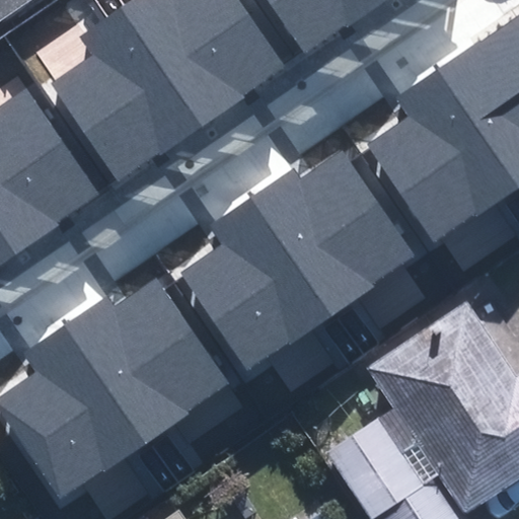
[(32,0),(0,0),(0,21),(0,22),(32,0)]
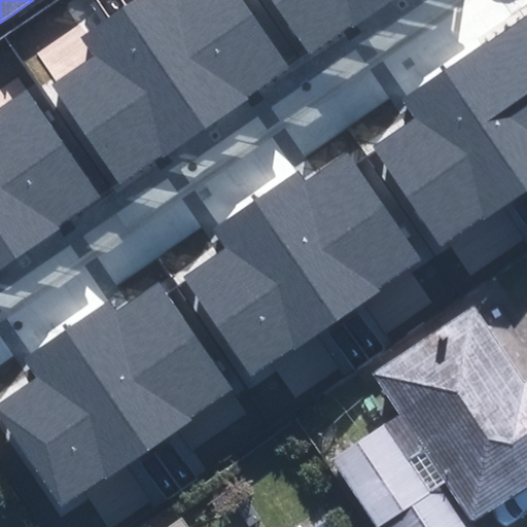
[(132,0),(121,7),(205,127),(292,67),(245,0),(132,0)]
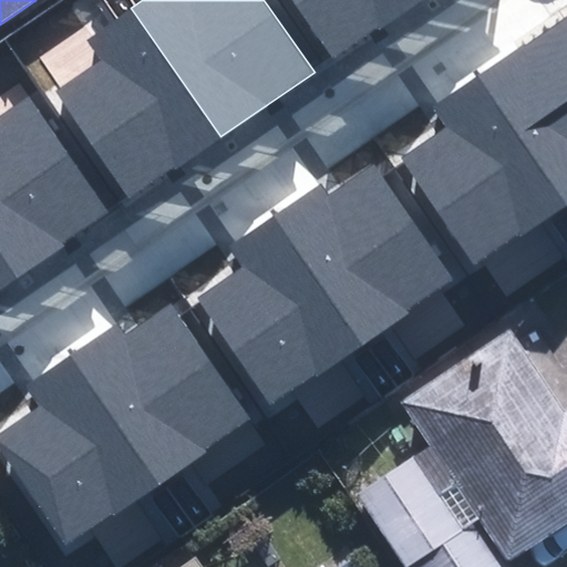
[(416,0),(298,0),(338,55),(416,0)]
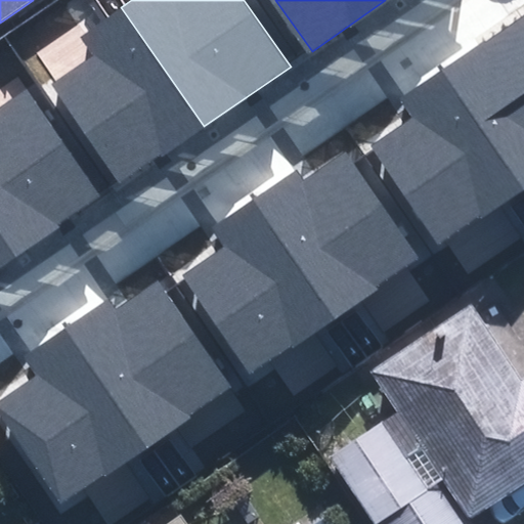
[(204,126),(121,7),(82,36),(95,55),(53,84),(122,182),(204,126)]
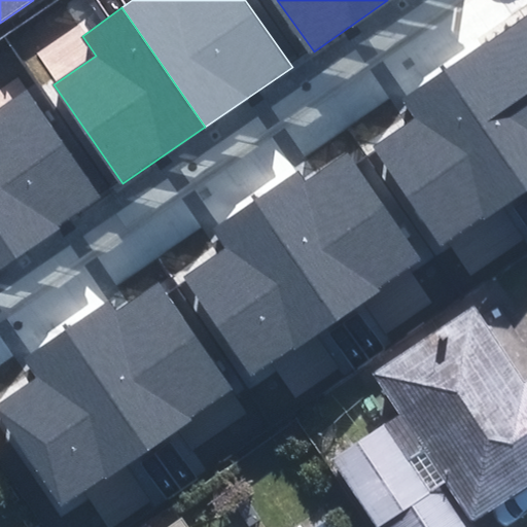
[(526,12),(444,70),(526,188),(526,187),(526,12)]
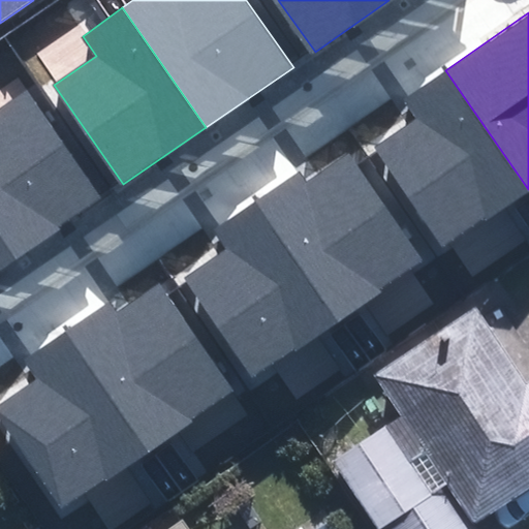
[(528,189),(445,70),(405,98),(418,118),(377,147),(446,246),(528,189)]
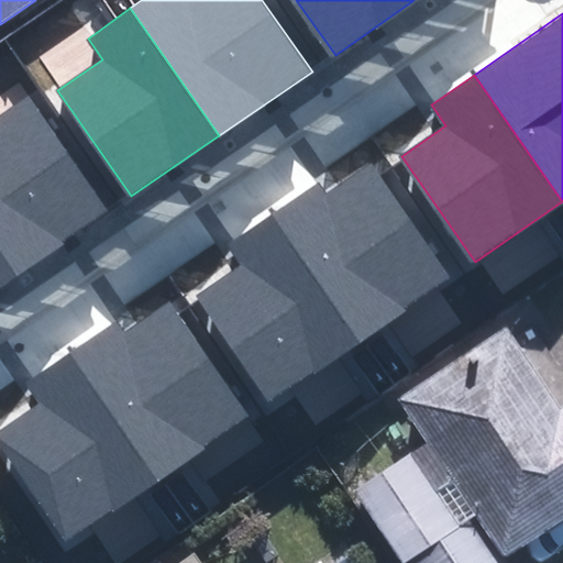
[(0,253),(15,275),(108,212),(28,97),(0,116),(0,253)]
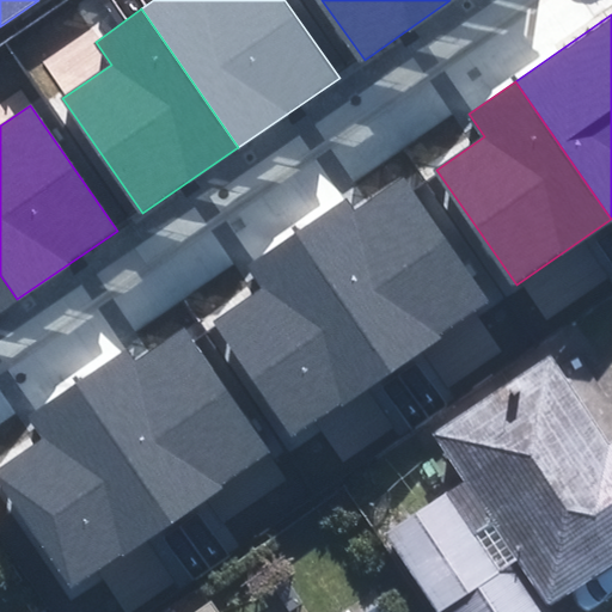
[(347,196),(294,233),(391,373),(491,303),(405,178),(357,212),(347,196)]
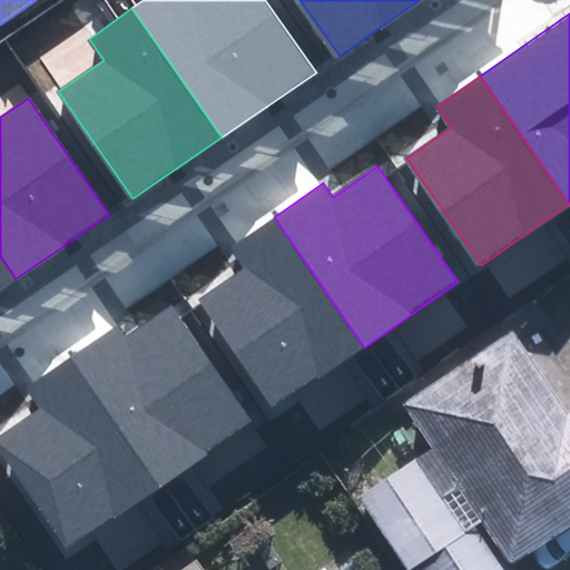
[(364,347),(274,217),(231,248),(246,269),(200,301),(275,408),(364,347)]
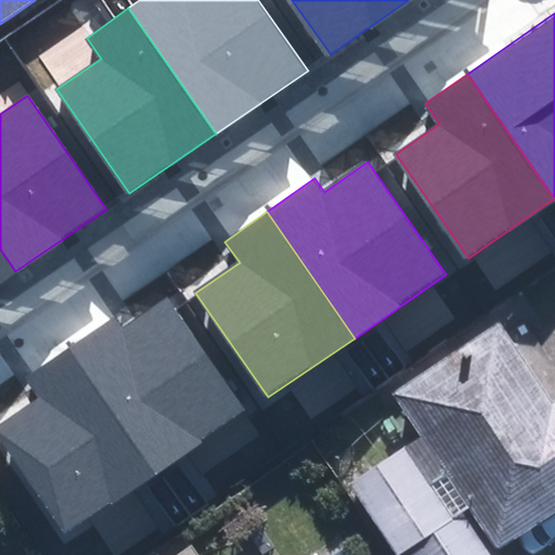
[(0,281),(15,271),(0,249),(0,281)]
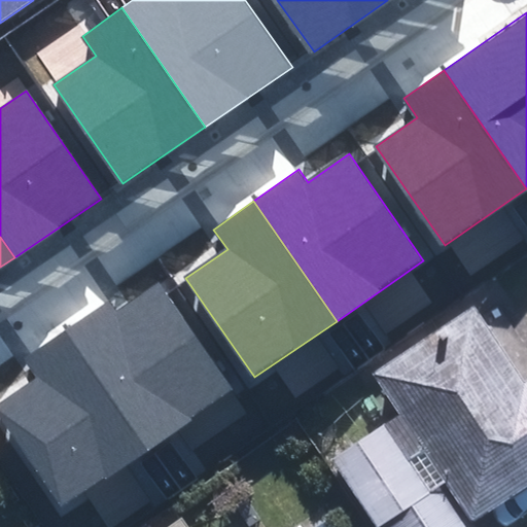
[(109,297),(63,329),(147,449),(234,389),(159,282),(118,310),(109,297)]
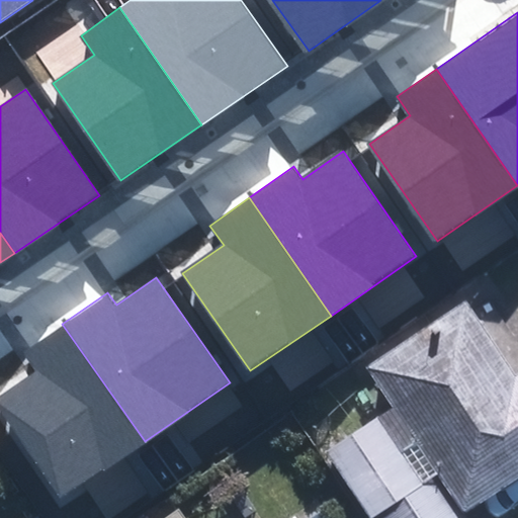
[(490,517),(482,506),(517,481),(517,357),(476,295),(375,364),(404,407),(337,452),(381,517),(490,517)]
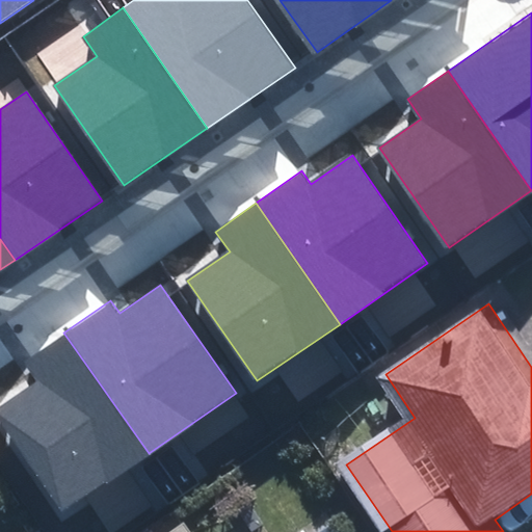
[(149,453),(63,333),(24,361),(37,380),(0,406),(0,416),(65,509),(149,453)]
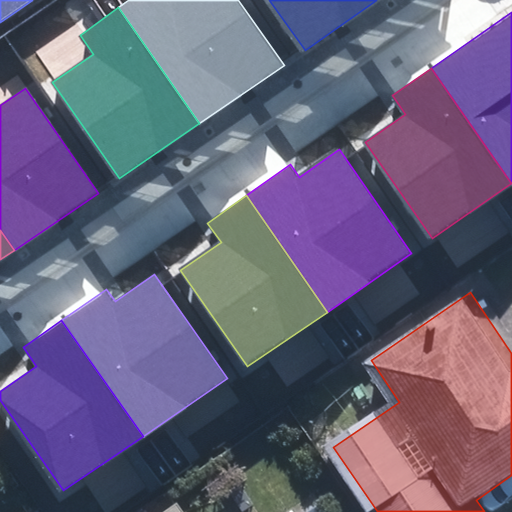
[(197,511),(186,496),(164,511),(197,511)]
